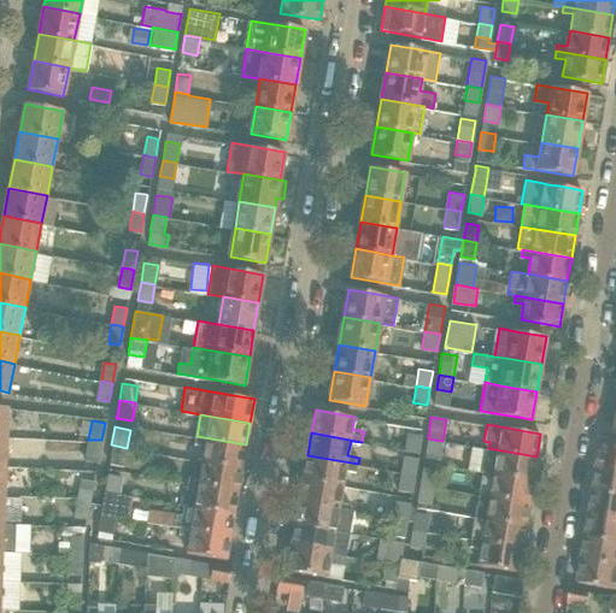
[(405,448),(405,449),(418,451),(421,434),(420,434),(418,434),(408,432),(405,448)]
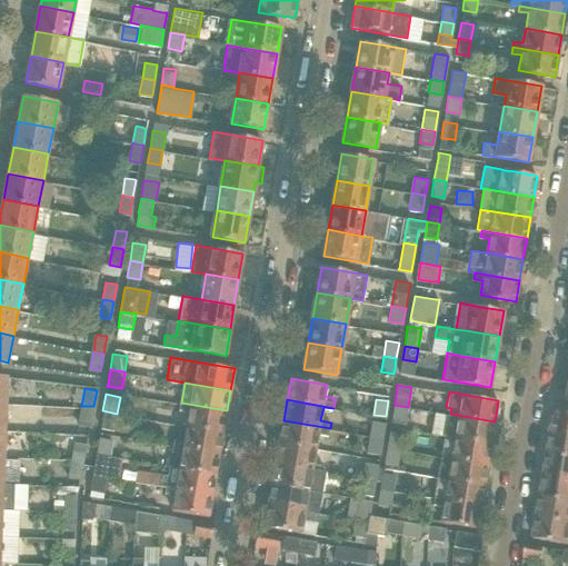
[(190,410),(188,426),(223,432),(227,410),(181,403),(180,408),(190,410)]
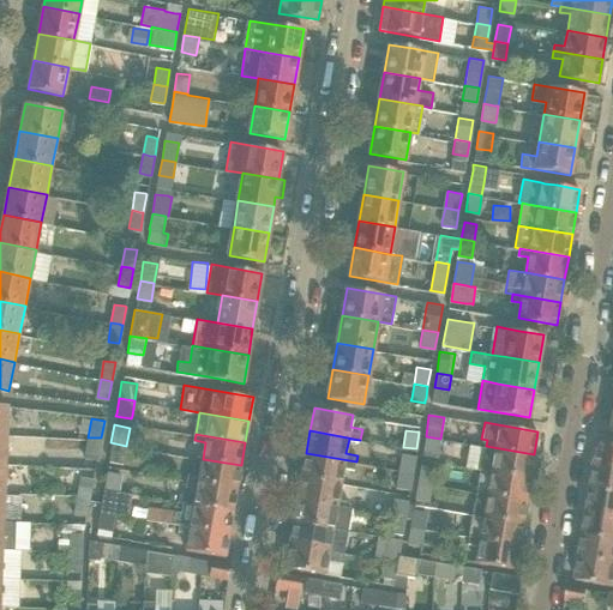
[(440,439),(426,436),(424,451),(438,453),(440,439)]
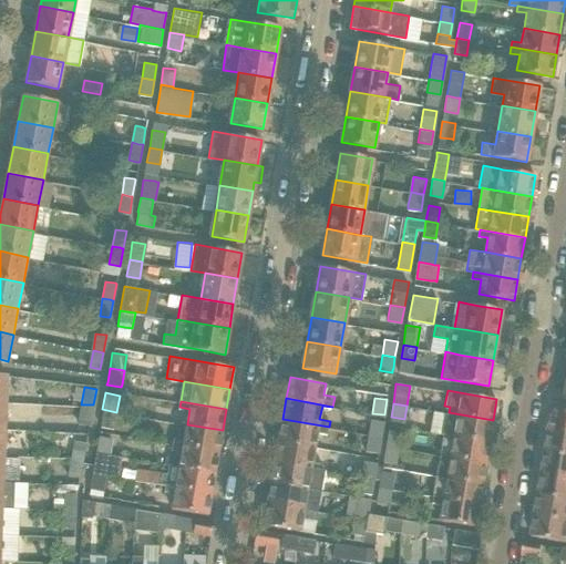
[(93,404),(81,404),(79,422),(90,423),(93,404)]
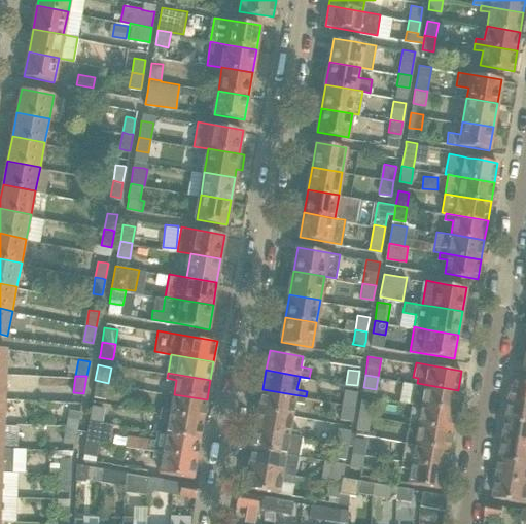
[(108,383),(95,380),(93,394),(106,396),(108,383)]
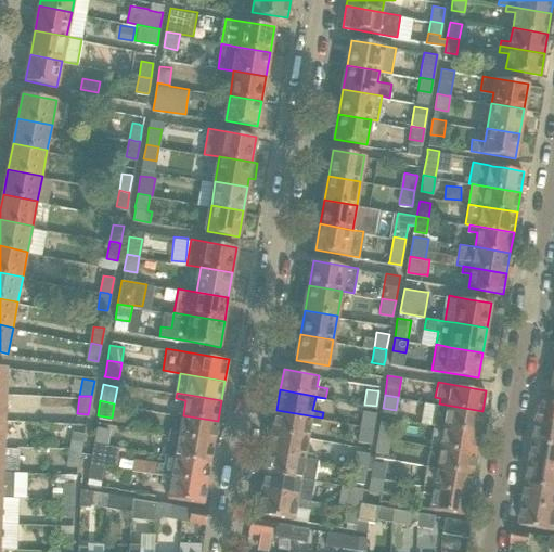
[(553,401),(542,400),(538,421),(553,423),(553,401)]
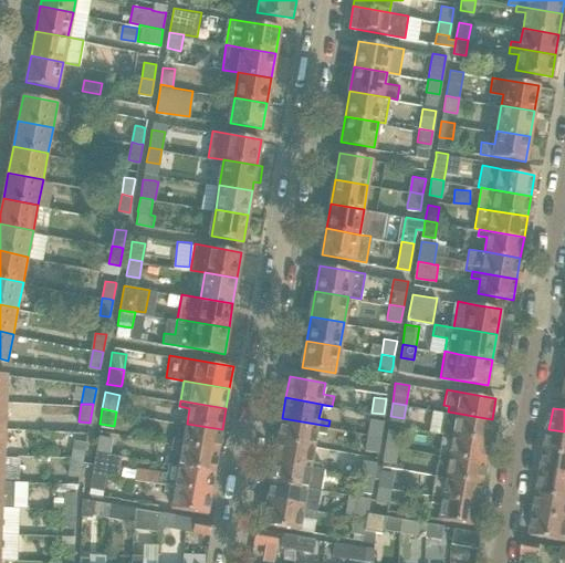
[(439,431),(453,434),(489,440),(492,419),(448,412),(442,410),(439,431)]
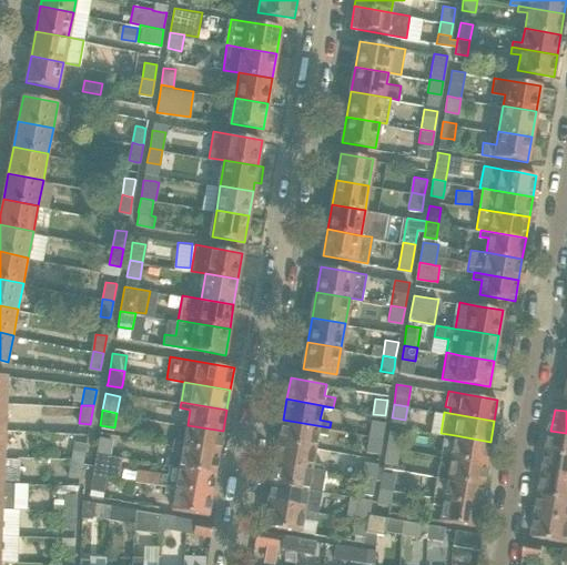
[(283,420),(280,441),(315,446),(317,432),(328,434),(330,427),(283,420)]
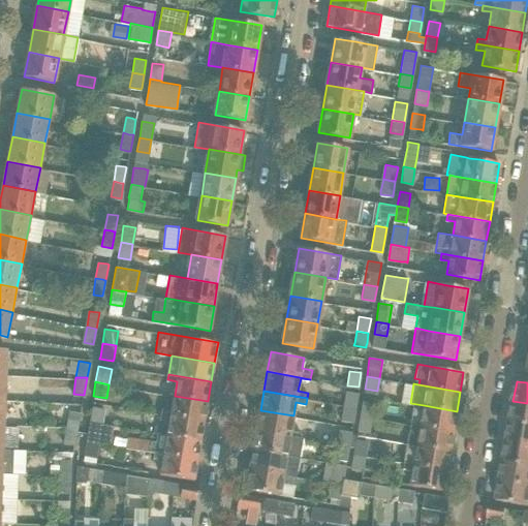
[(346,391),(344,404),(355,406),(359,393),(346,391)]
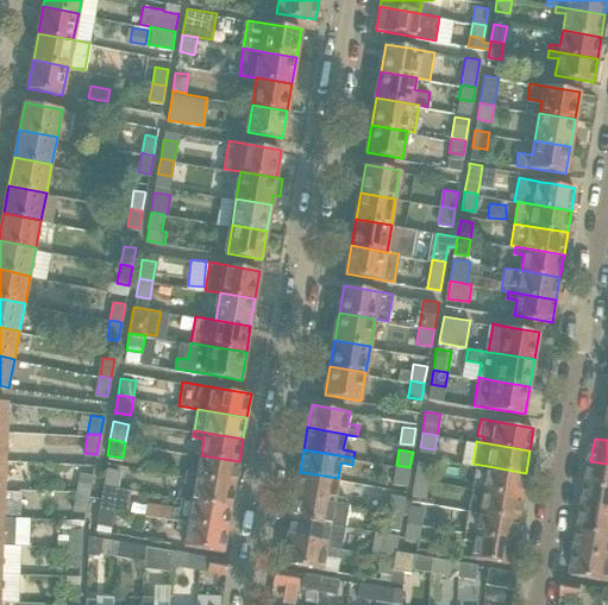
[(187,468),(186,476),(236,484),(239,461),(201,455),(198,471),(187,468)]
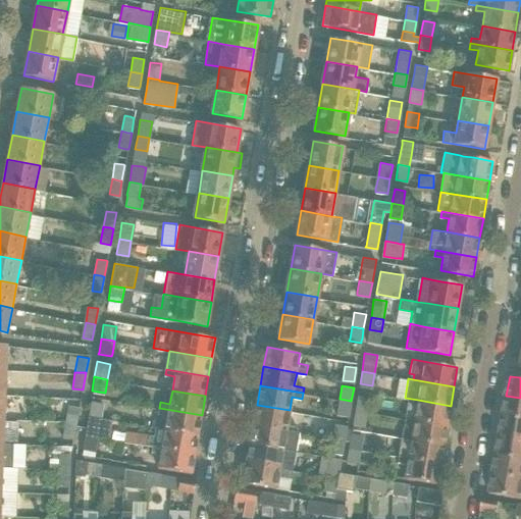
[(358,396),(356,409),(367,411),(370,398),(358,396)]
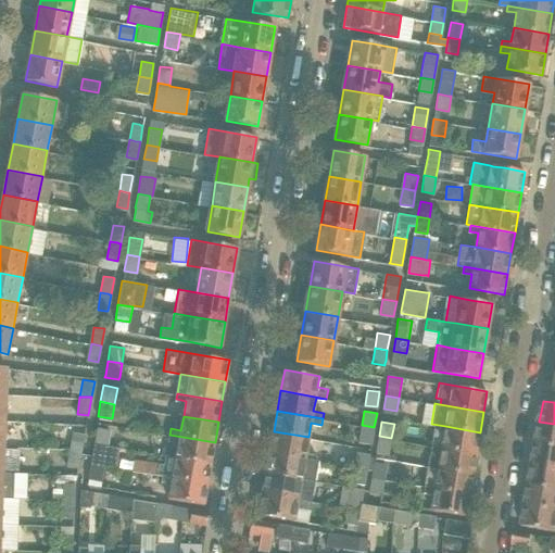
[(554,424),(539,422),(535,442),(554,444),(554,424)]
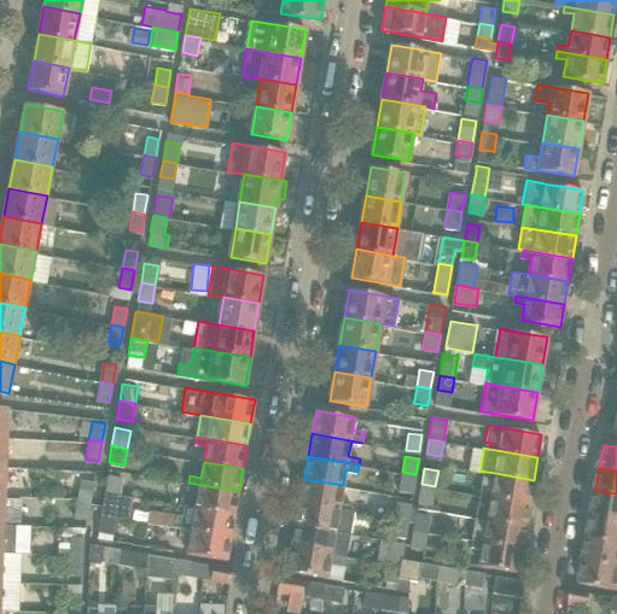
[(402,472),(399,490),(413,492),(413,489),(413,487),(415,474),(402,472)]
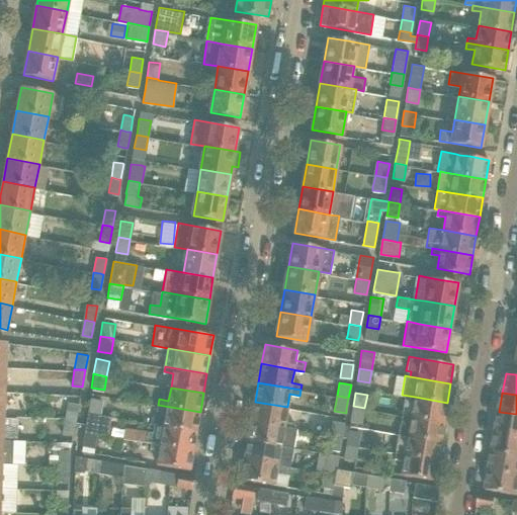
[(90,397),(88,412),(100,414),(102,399),(90,397)]
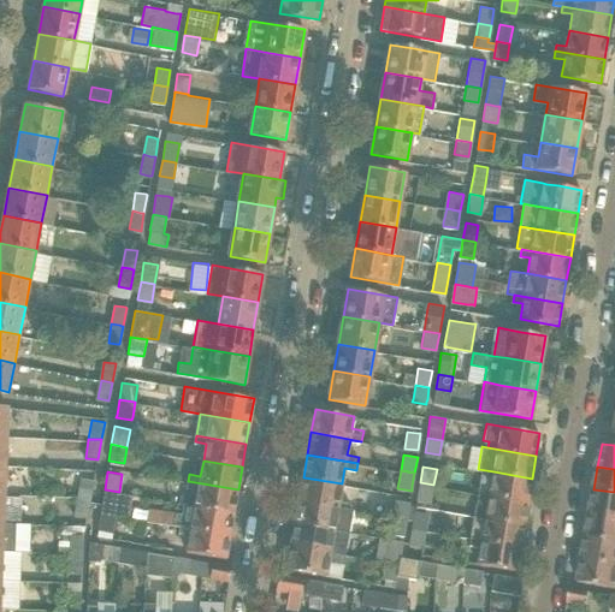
[(480,486),(479,493),(528,501),(532,479),(494,471),(490,488),(480,486)]
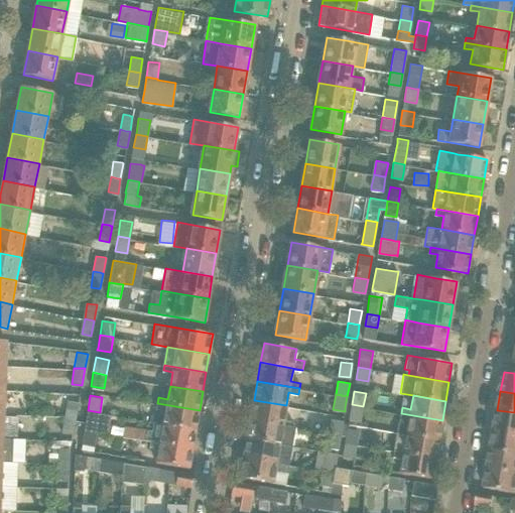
[(68,400),(66,416),(77,416),(79,402),(68,400)]
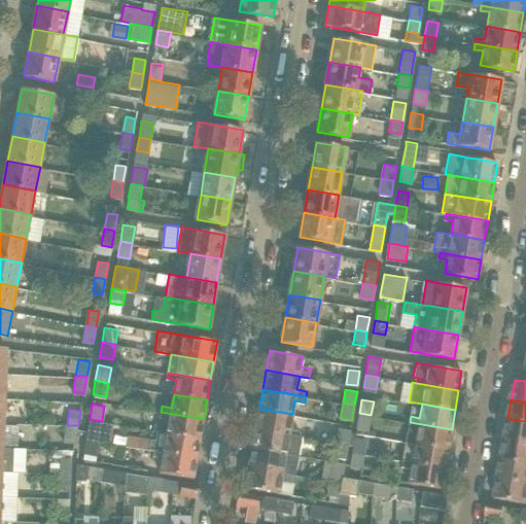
[(259,409),(256,427),(299,435),(300,429),(290,428),(292,414),(259,409)]
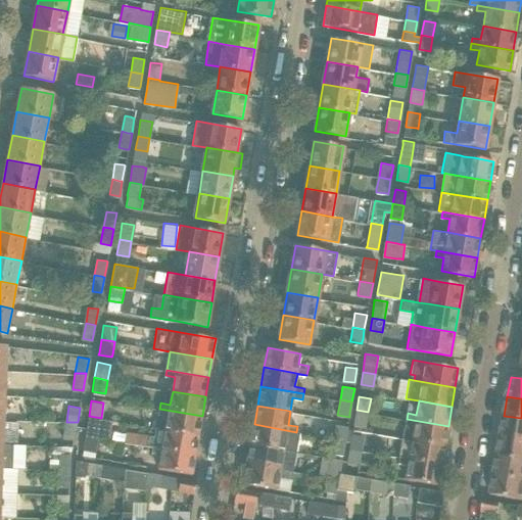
[(168,416),(165,429),(198,435),(202,416),(159,409),(158,414),(168,416)]
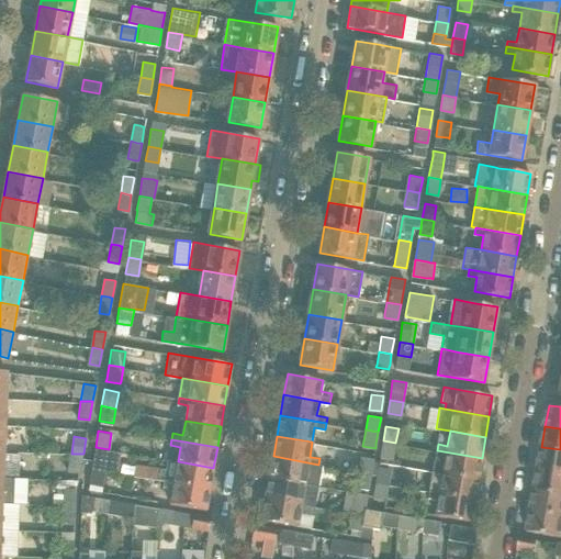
[(381,455),(381,456),(393,458),(393,456),(394,455),(395,443),(383,440),(381,455)]
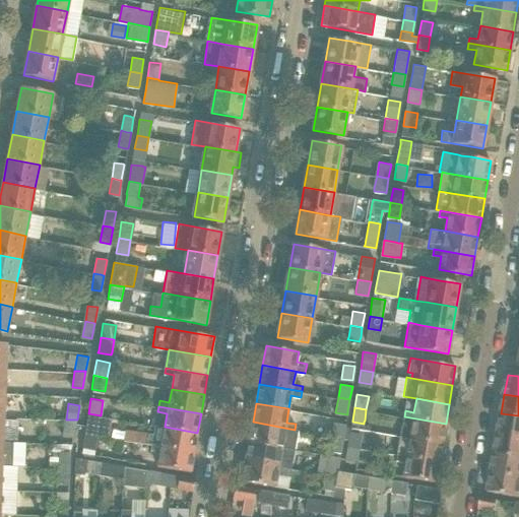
[(88,413),(84,433),(98,436),(108,437),(111,417),(101,415),(88,413)]
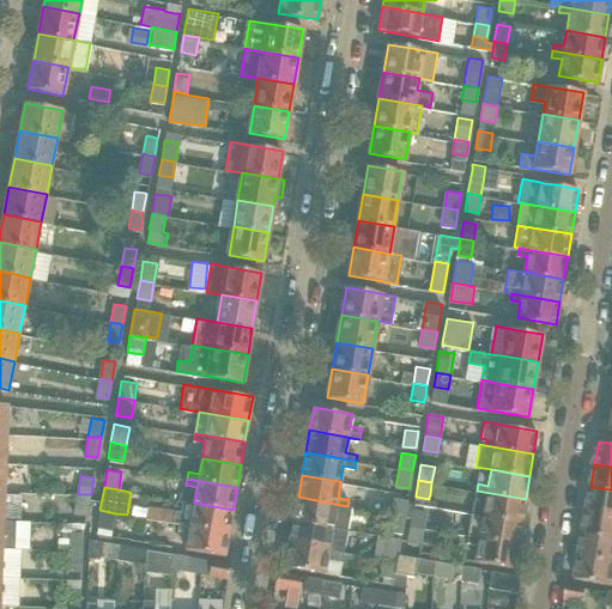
[(611,489),(591,487),(587,509),(611,513),(611,489)]
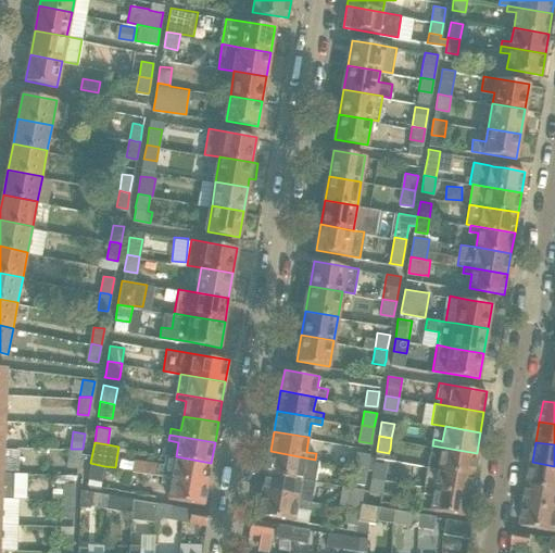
[(431,451),(429,465),(438,467),(472,473),(477,453),(432,445),(431,451)]
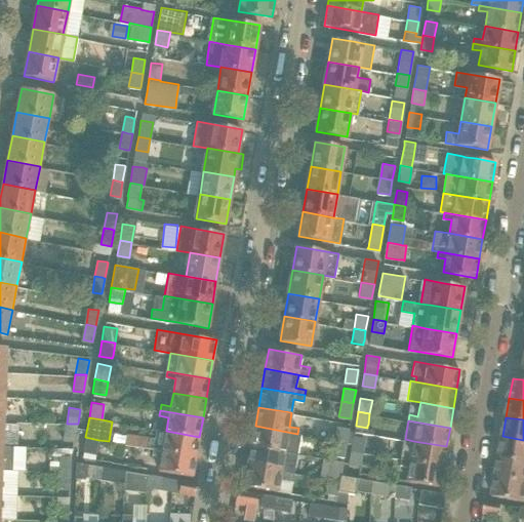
[(78,424),(67,424),(64,440),(75,441),(78,424)]
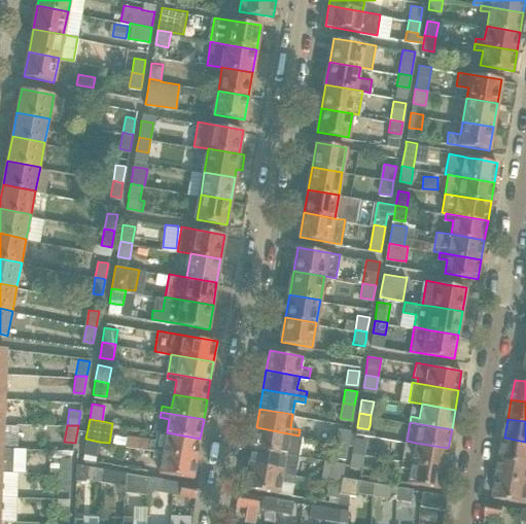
[(256,427),(252,447),(286,453),(295,454),(299,455),(302,435),(299,435),(256,427)]
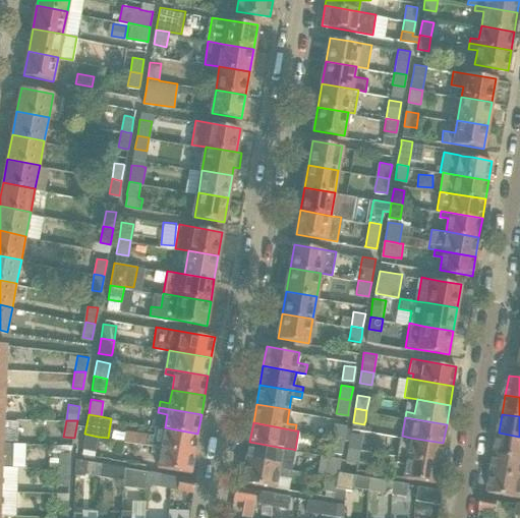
[(335,422),(332,437),(344,439),(346,424),(335,422)]
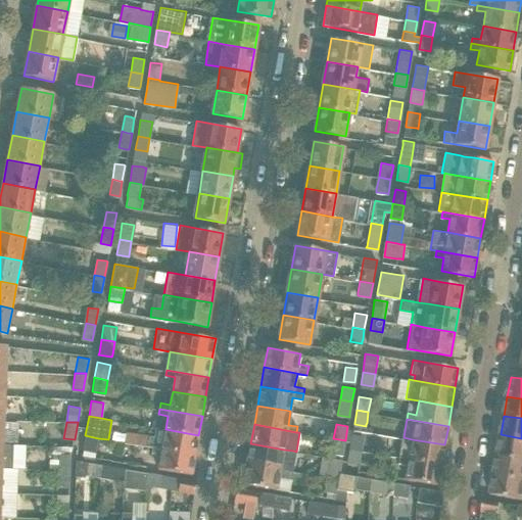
[(147,439),(146,445),(153,446),(195,454),(198,435),(165,429),(156,427),(155,435),(149,434),(147,439)]
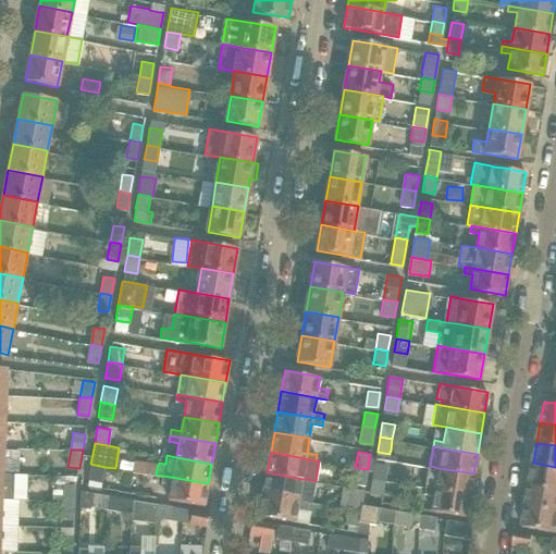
[(375,463),(373,477),(385,479),(387,465),(375,463)]
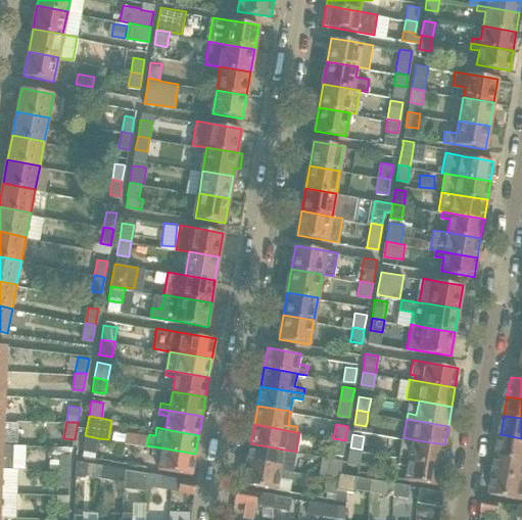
[(521,438),(501,434),(497,454),(521,458),(521,438)]
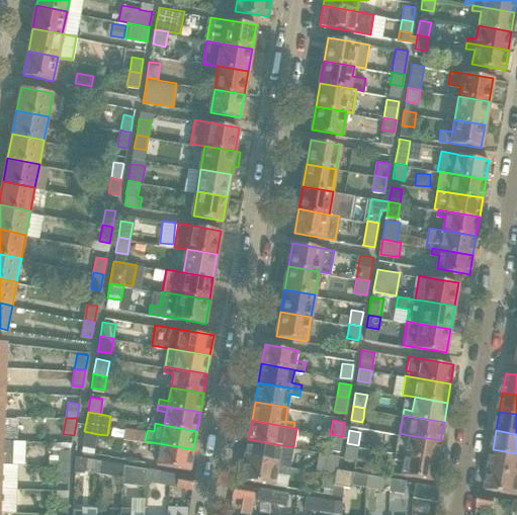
[(94,447),(97,434),(84,431),(82,445),(94,447)]
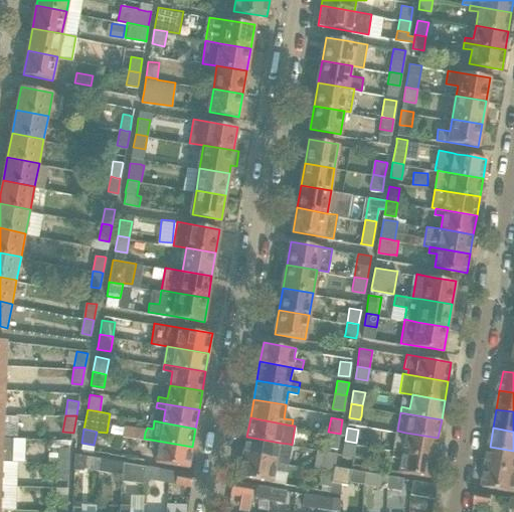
[(392,450),(394,450),(435,457),(438,438),(405,433),(395,431),(392,450)]
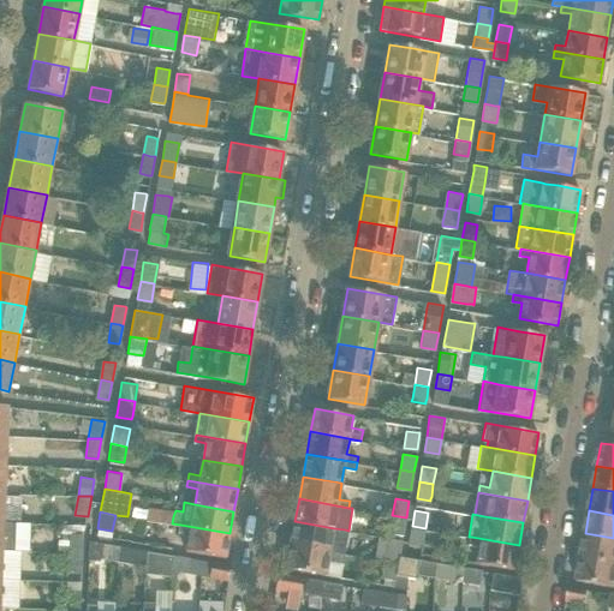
[(392,515),(389,532),(403,534),(404,532),(404,528),(406,517),(392,515)]
